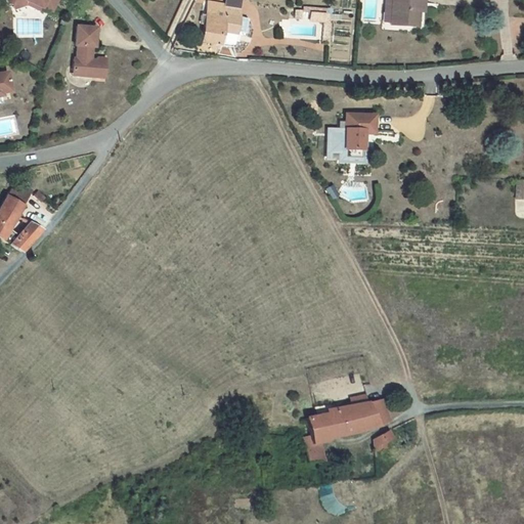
[(6,0),(8,3),(12,5),(24,1),(26,5),(39,11),(41,7),(51,11),(55,0),(6,0)]
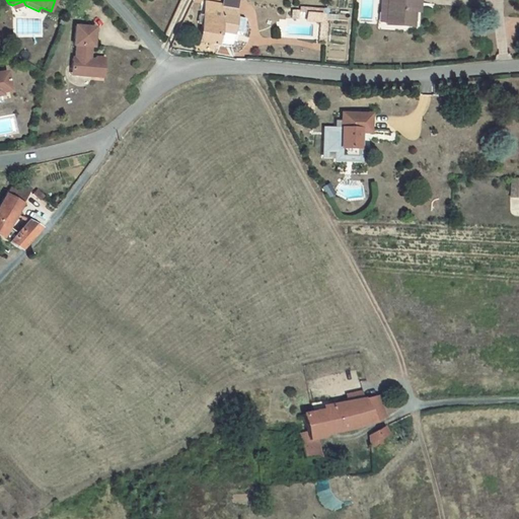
[(379,0),(379,20),(386,20),(387,0),(379,0)]
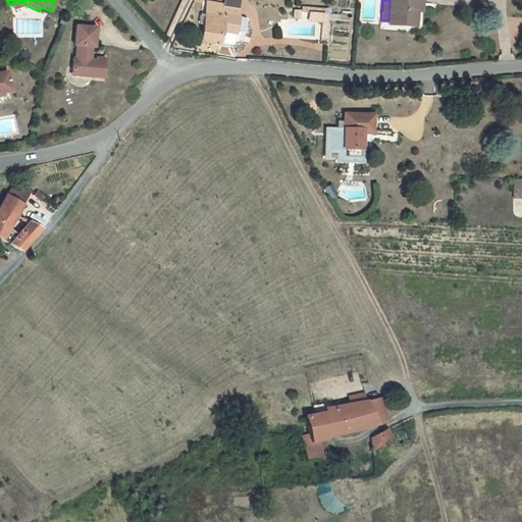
[(389,0),(388,20),(388,24),(413,25),(414,6),(421,7),(421,0),(389,0)]
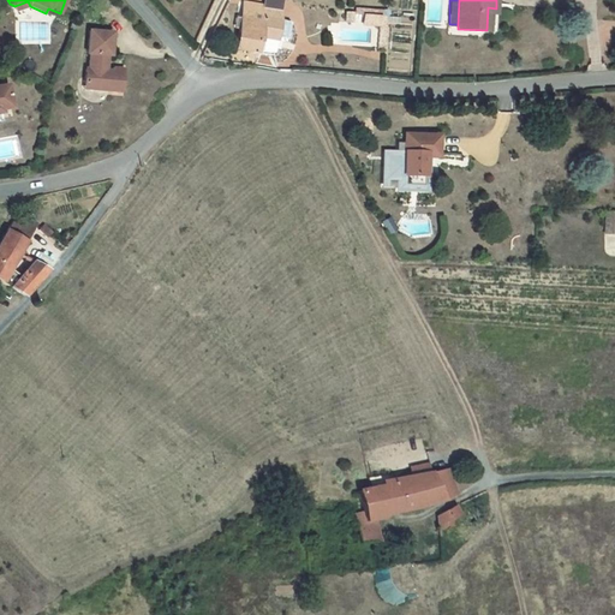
[(28,1),(15,6),(16,11),(30,6),(28,1)]
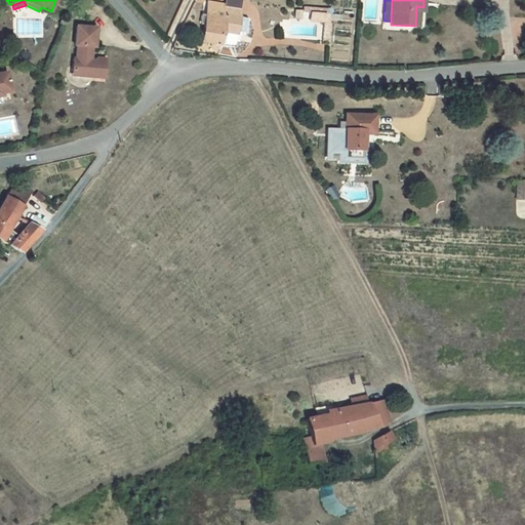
[(198,40),(231,47),(234,32),(242,34),(245,19),(237,17),(239,10),(206,2),(198,40)]
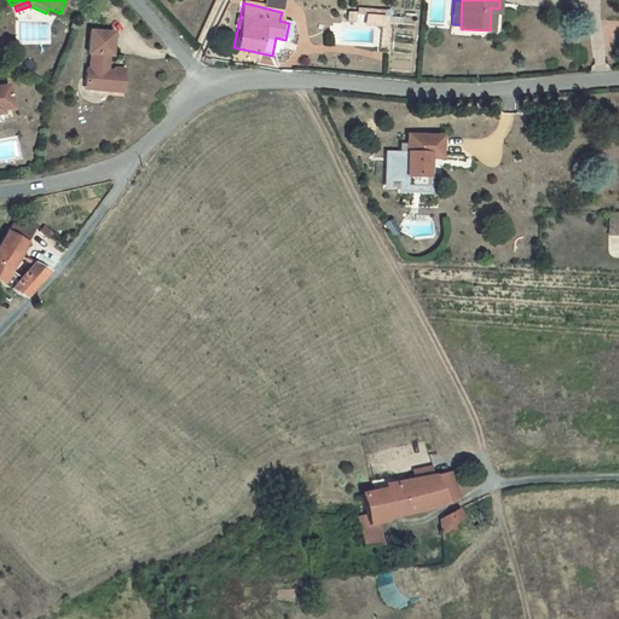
[(362,10),(362,25),(381,27),(381,13),(388,13),(389,10),(362,10)]
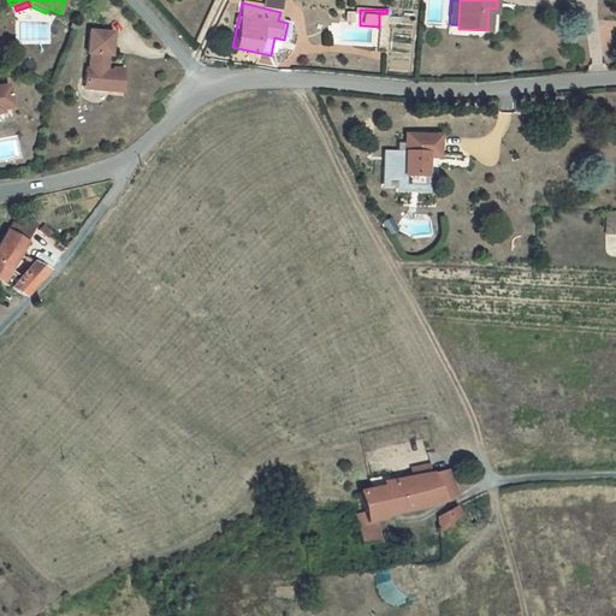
[(96,84),(96,89),(110,90),(110,84),(122,86),(123,64),(113,63),(111,65),(107,65),(106,64),(107,49),(110,49),(112,28),(89,25),(87,48),(90,48),(89,64),(86,64),(84,83),(96,84)]
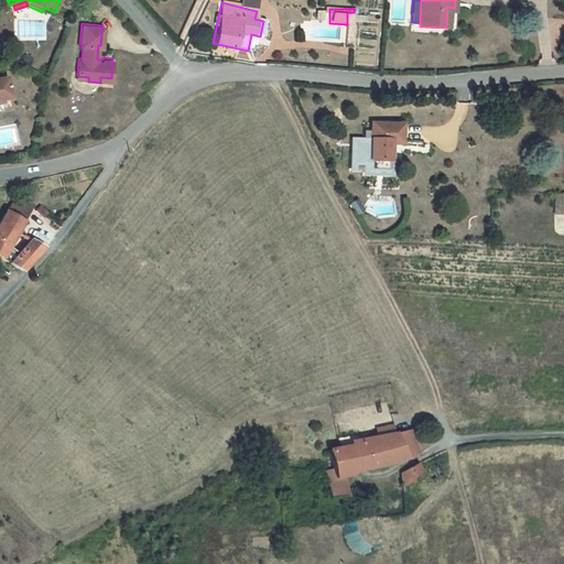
[(353,25),(342,24),(340,44),(351,45),(353,25)]
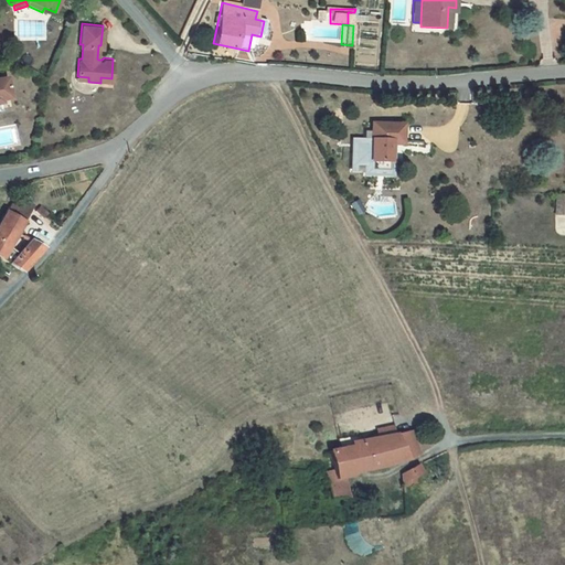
[(0,103),(1,103),(0,100),(10,98),(6,77),(0,77),(0,103)]
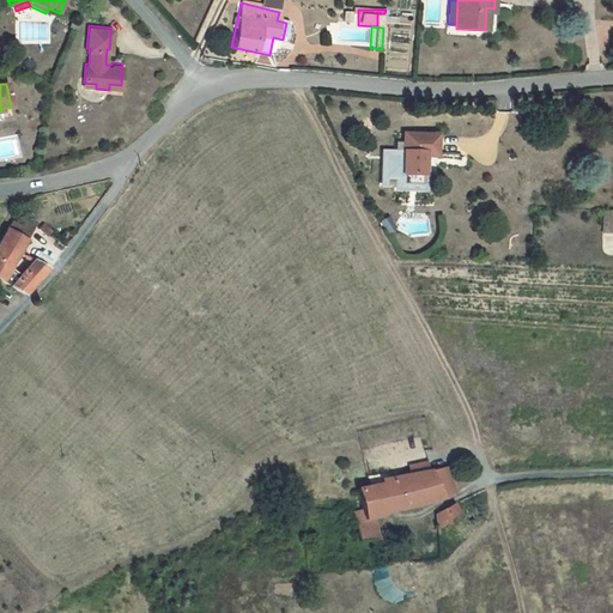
[(399,175),(419,177),(422,157),(432,158),(435,138),(404,134),(399,175)]
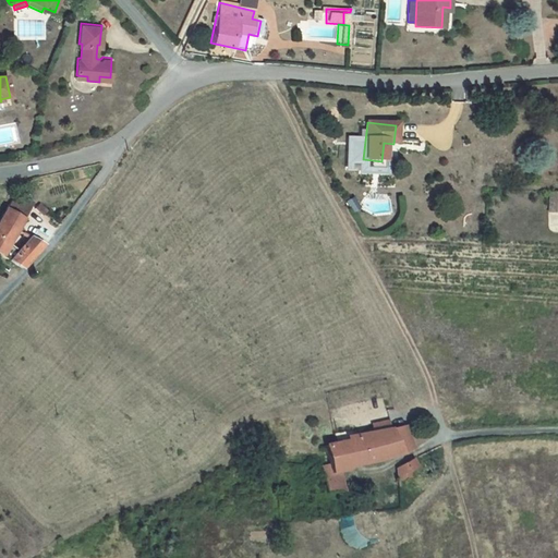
[(557,213),(557,192),(548,192),(547,213),(557,213)]
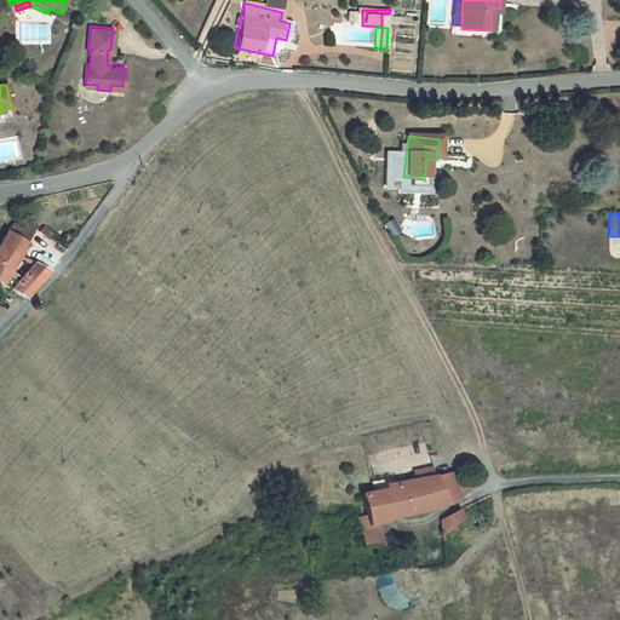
[(0,285),(34,228),(13,216),(0,239),(0,285)]
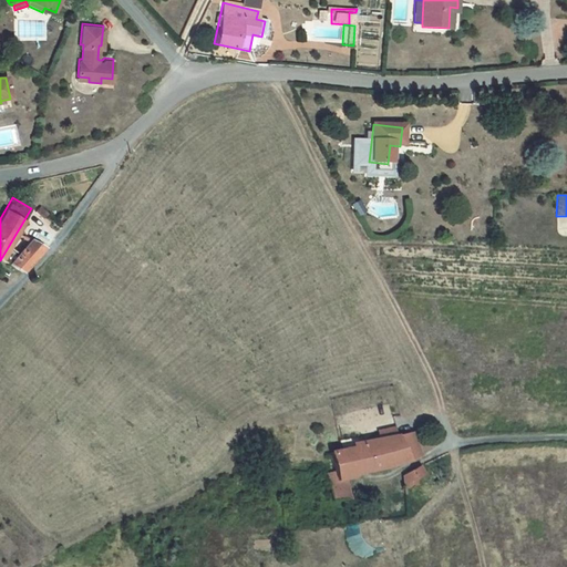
[(353,216),(364,213),(361,200),(350,203),(353,216)]
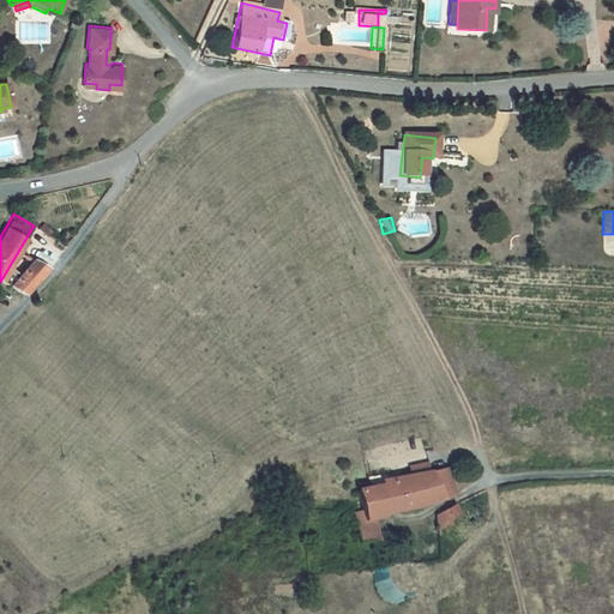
[(41,223),(35,233),(46,239),(50,229),(41,223)]
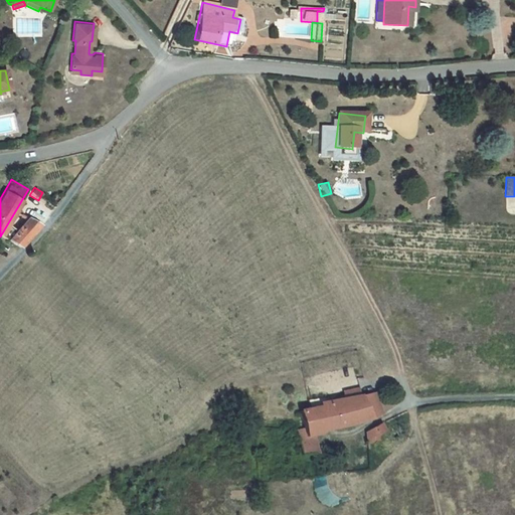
[(24,221),(8,241),(19,248),(35,227),(24,221)]
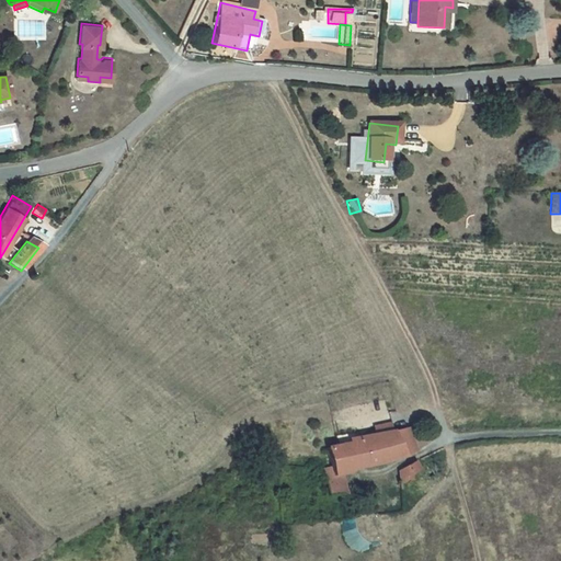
[(325,445),(330,468),(324,468),(331,497),(348,493),(345,472),(390,459),(409,449),(402,430),(386,432),(384,424),(366,427),(367,435),(351,438),(350,431),(335,432),(338,443),(325,445)]
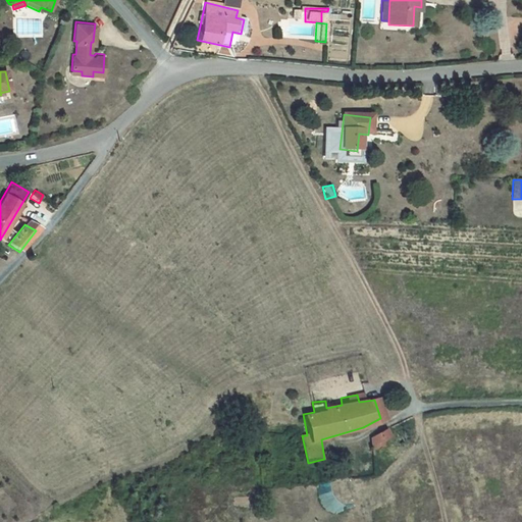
[(386,440),(383,428),(370,436),(372,451),(381,449),(380,441),(386,440)]
